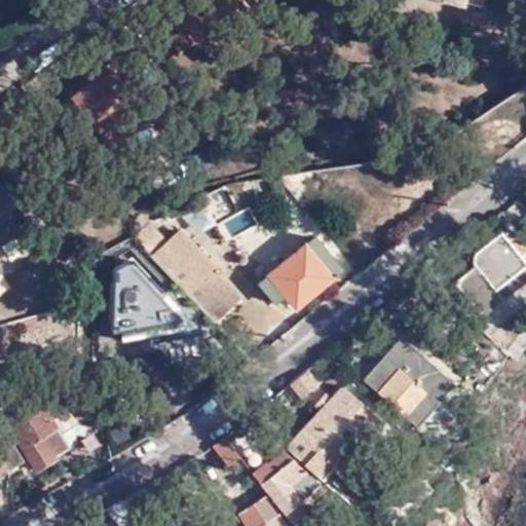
[(231,11),(221,0),(191,0),(174,14),(183,25),(196,40),(208,31),(231,11)]
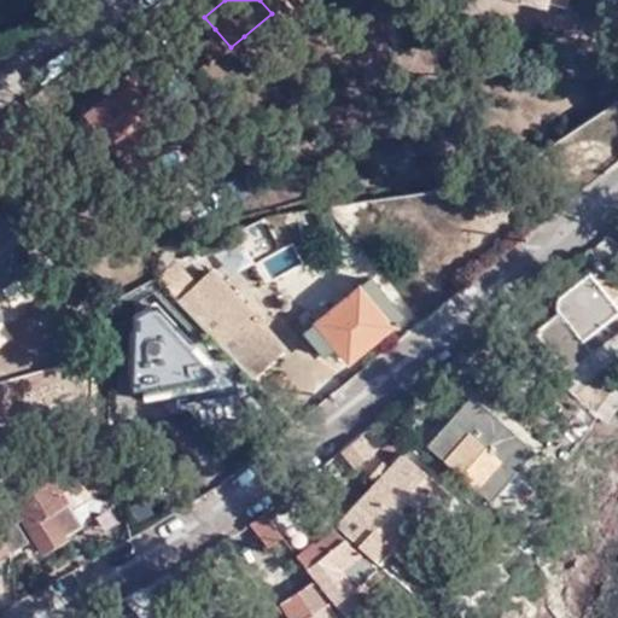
[(283,0),(260,0),(272,13),(285,3),(283,0)]
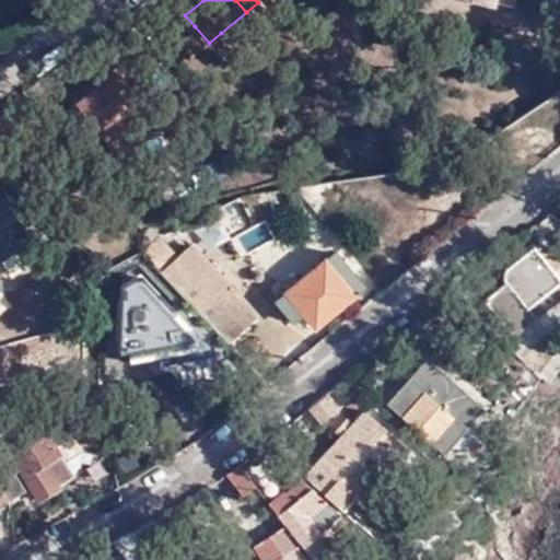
[(459,0),(496,10),(498,0),(459,0)]
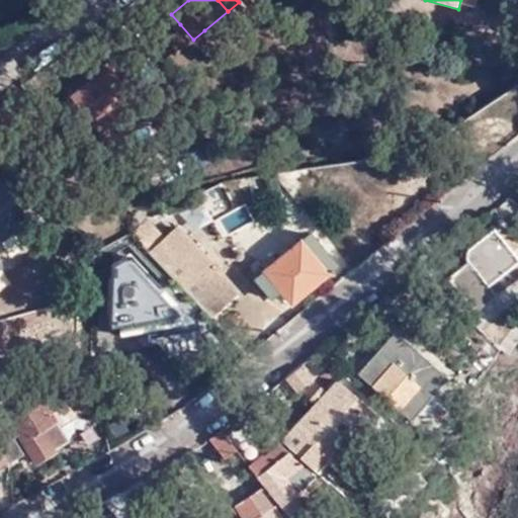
[(249,14),(239,2),(228,11),(238,23),(249,14)]
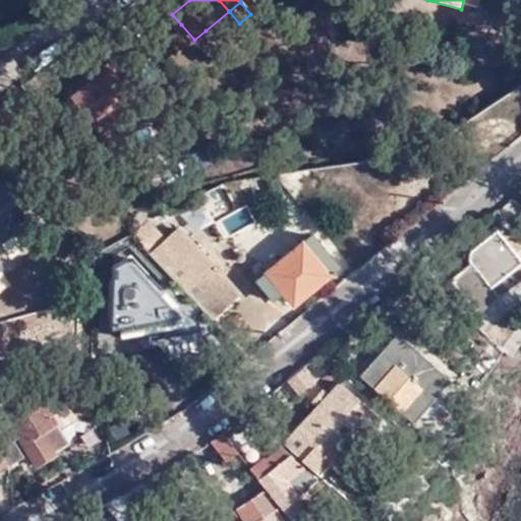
[(177,27),(181,24),(172,14),(169,17),(177,27)]
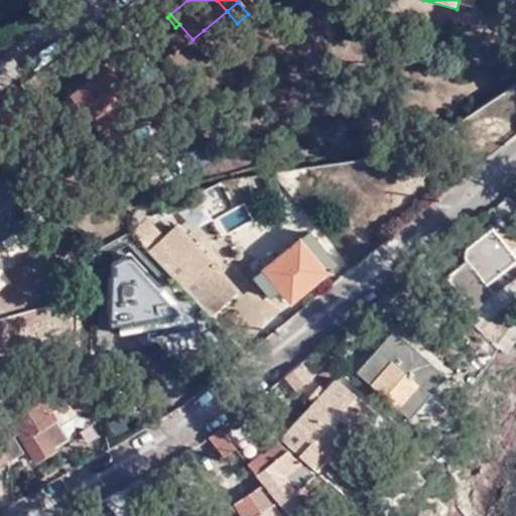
[(184,46),(192,39),(179,24),(175,27),(171,31),(184,46)]
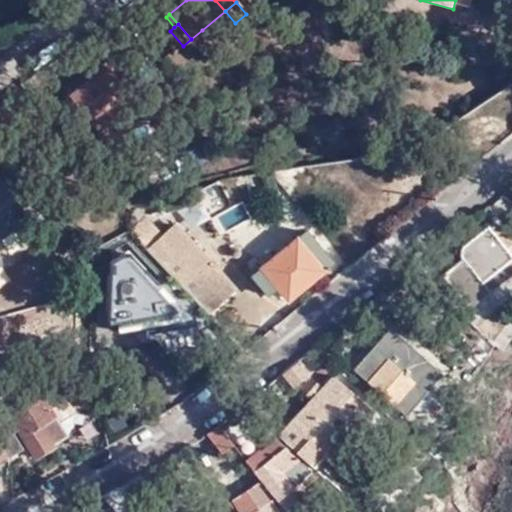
[(97,75),(81,87),(100,112),(126,92),(119,84),(107,68),(97,75)]
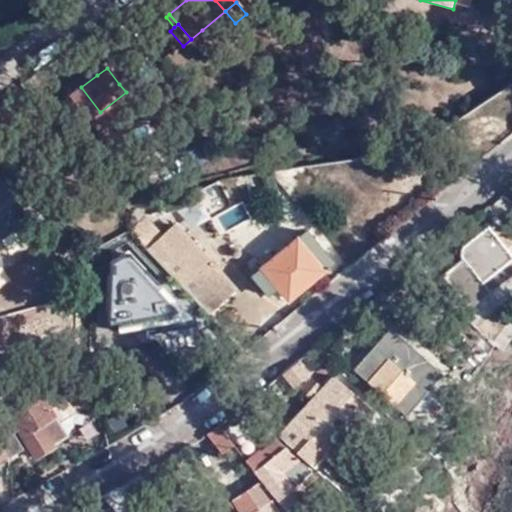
[(100,112),(81,87),(69,96),(87,121),(100,112)]
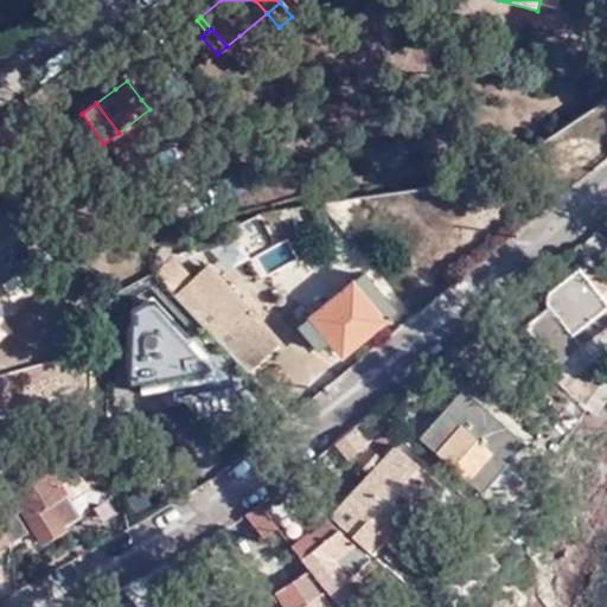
[(140,161),(119,133),(103,144),(125,171),(140,161)]
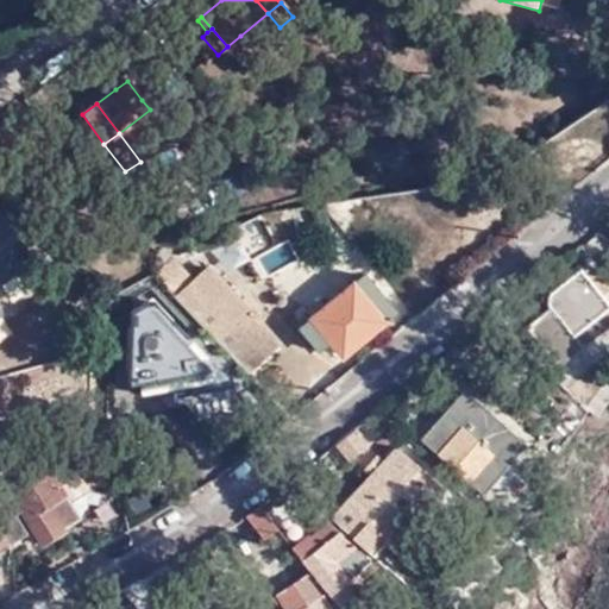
[(140,162),(125,171),(133,182),(148,171),(140,162)]
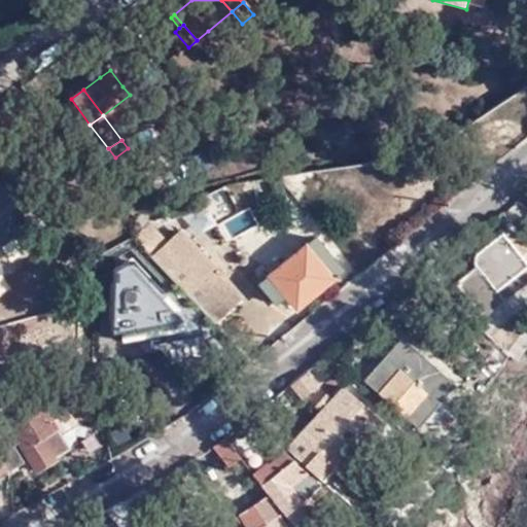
[(0,199),(9,199),(8,177),(0,177),(0,199)]
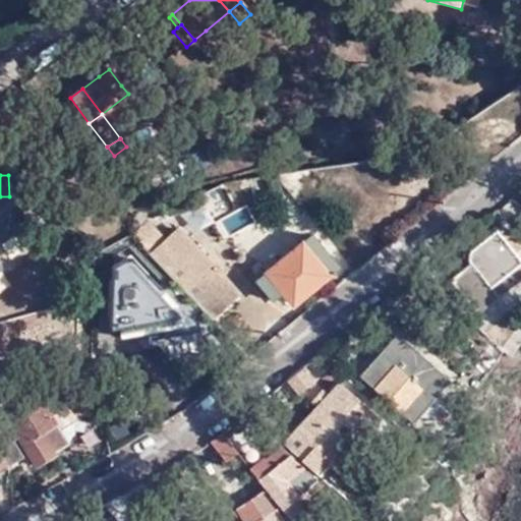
[(205,191),(217,219),(237,210),(224,182),(205,191)]
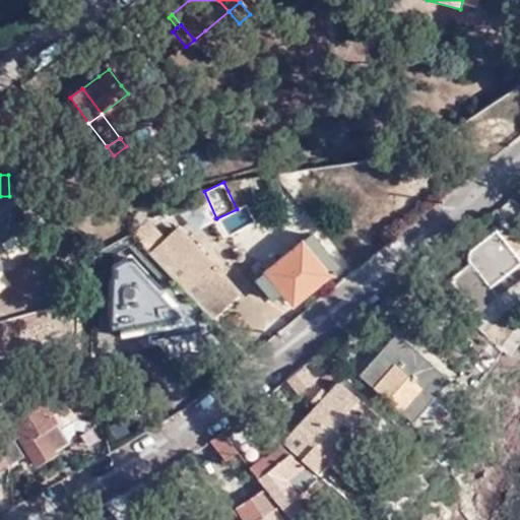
[(205,194),(184,202),(193,222),(213,214),(205,194)]
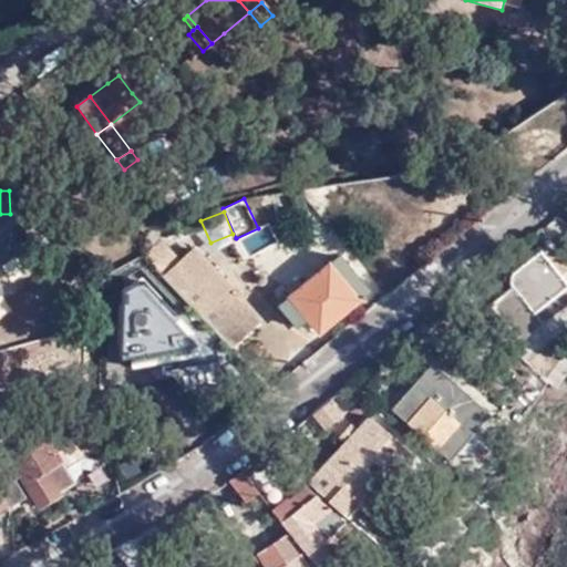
[(240,239),(249,257),(279,241),(270,224),(240,239)]
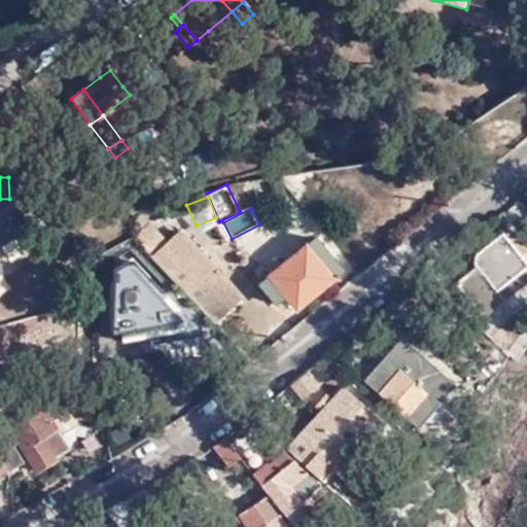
[(178,235),(167,243),(149,225),(134,240),(150,257),(166,244),(229,312),(240,301),(178,235)]
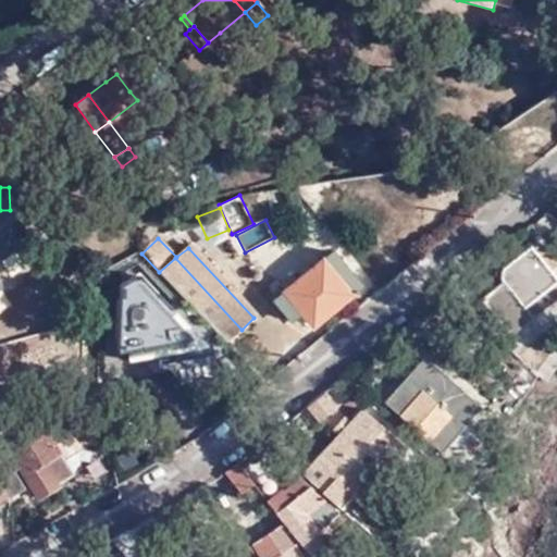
[(524,309),(556,282),(556,281),(552,274),(556,269),(556,255),(545,239),(505,270),(503,283),(481,299),(509,335),(531,318),(524,309)]
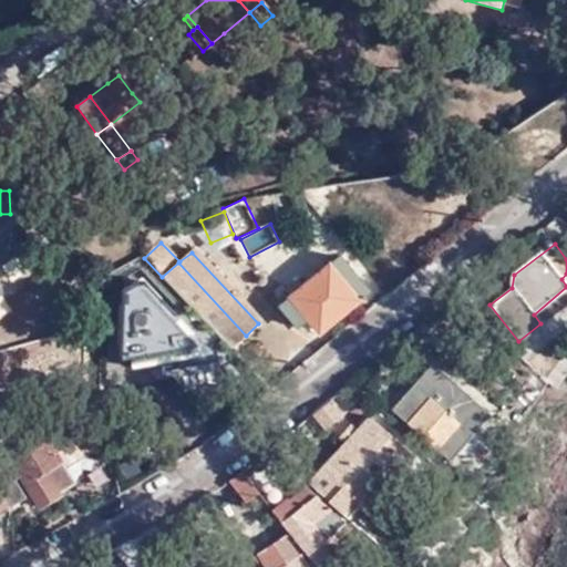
[(338,257),(277,307),(292,325),(305,313),(318,330),(367,290),(338,257)]
